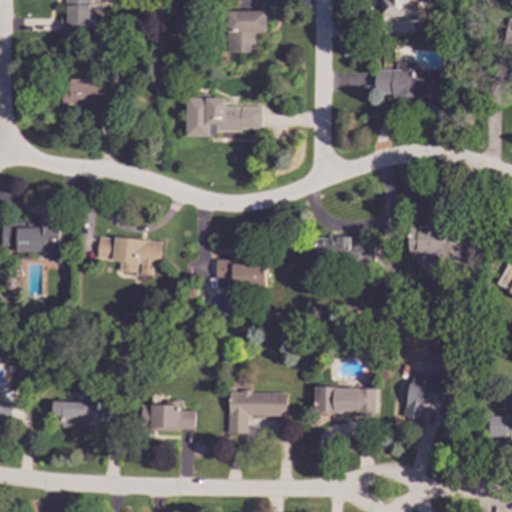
[(60,35),(88,35),(88,0),(65,0),(65,15),(60,15),(60,35)]
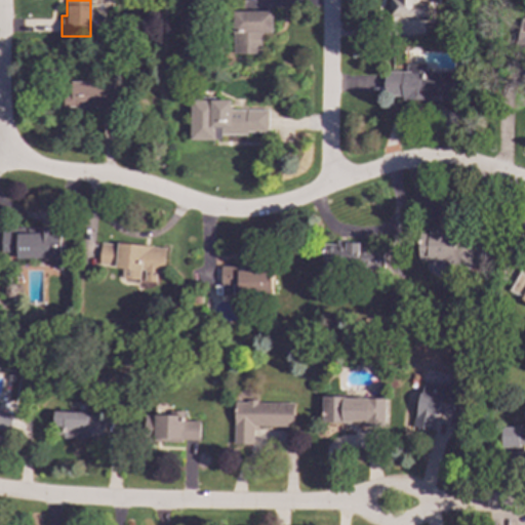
[(389,0),(389,16),(428,17),(428,2),(418,2),(418,0),(389,0)]
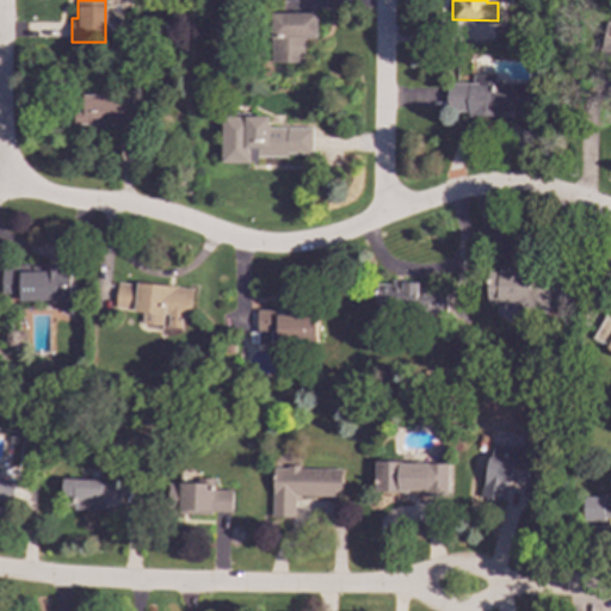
[(316,13),(270,14),(271,63),(304,63),(303,38),(316,38),(316,13)]
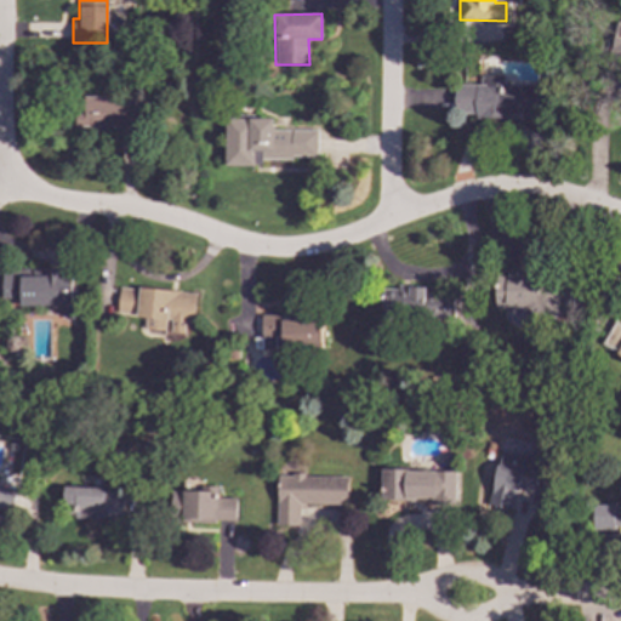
[(620,22),(615,22),(607,68),(620,70),(620,22)]
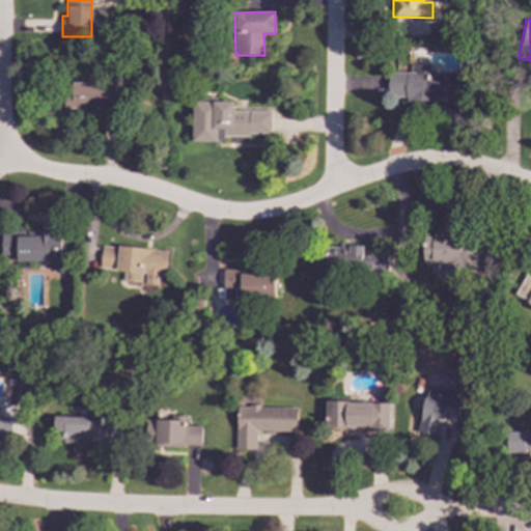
[(456,100),(456,73),(430,73),(430,65),(411,65),(411,73),(389,73),(389,100),(456,100)]
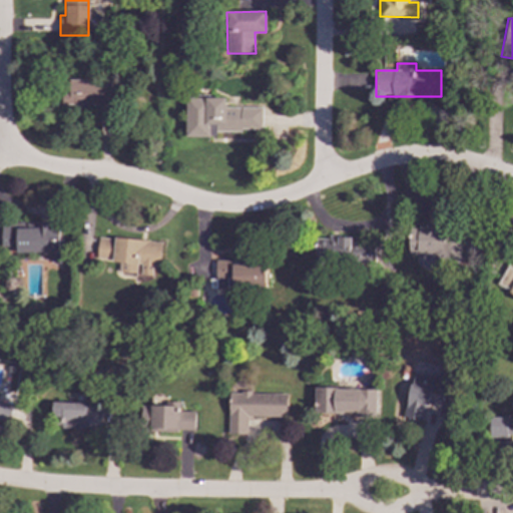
[(111,79),(61,80),(61,108),(111,107),(111,79)]
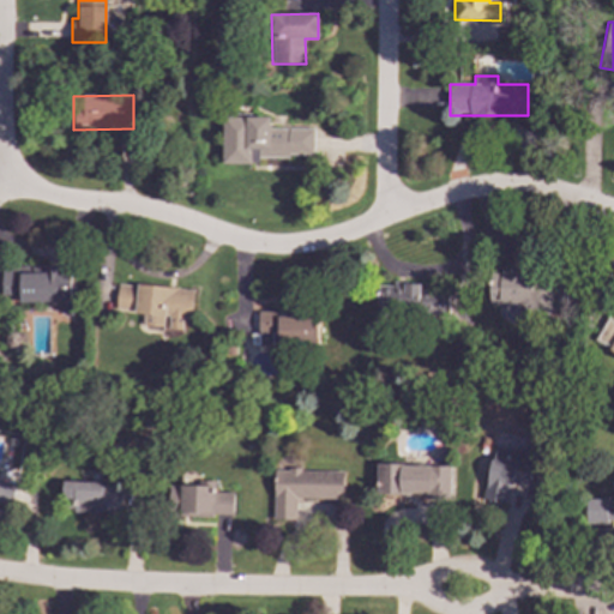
[(313,130),(270,128),(270,118),(223,116),(222,164),(259,164),(259,156),(313,156),(313,130)]
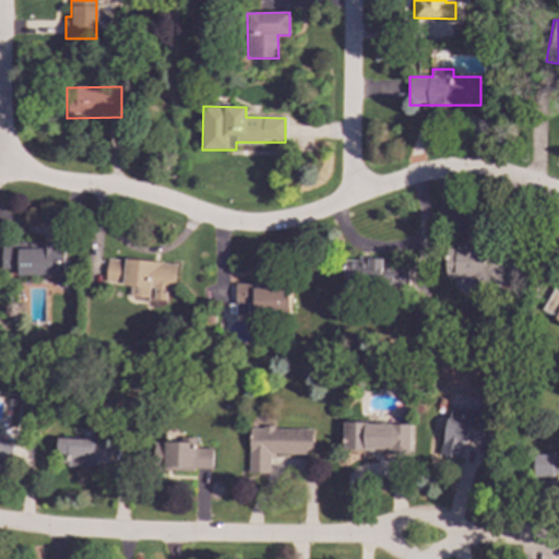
[(0,269),(16,269),(16,275),(44,276),(44,283),(58,283),(58,287),(69,287),(70,248),(55,248),(55,244),(1,244),(0,269)]
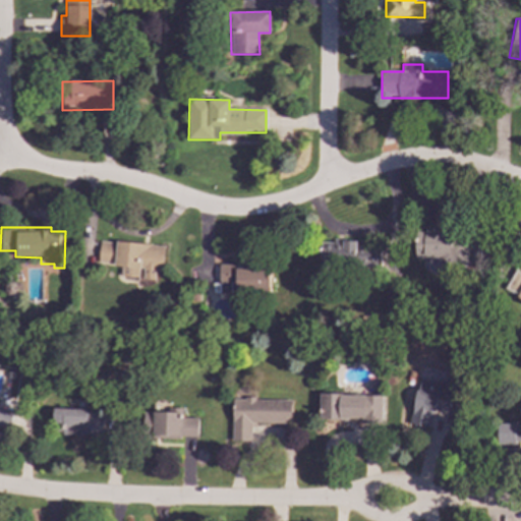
[(415,230),(415,257),(422,258),(422,272),(435,272),(435,266),(467,266),(467,237),(453,237),(453,230),(415,230)]
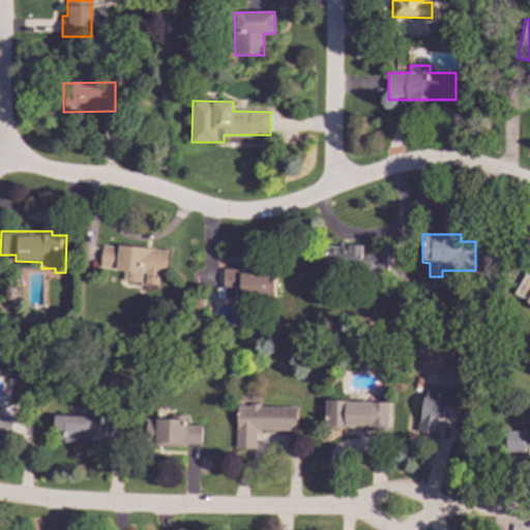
[(168,251),(101,244),(99,267),(123,270),(122,281),(143,283),(143,285),(156,286),(157,274),(166,274),(168,251)]
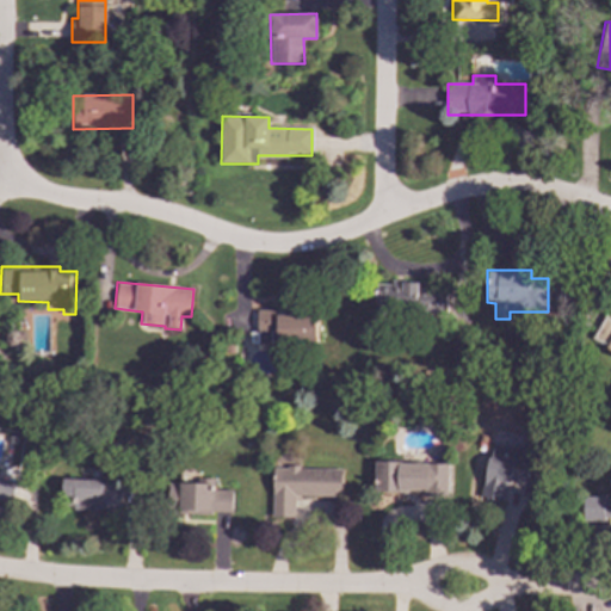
[(375,283),(375,312),(446,312),(446,291),(418,291),(418,283),(375,283)]
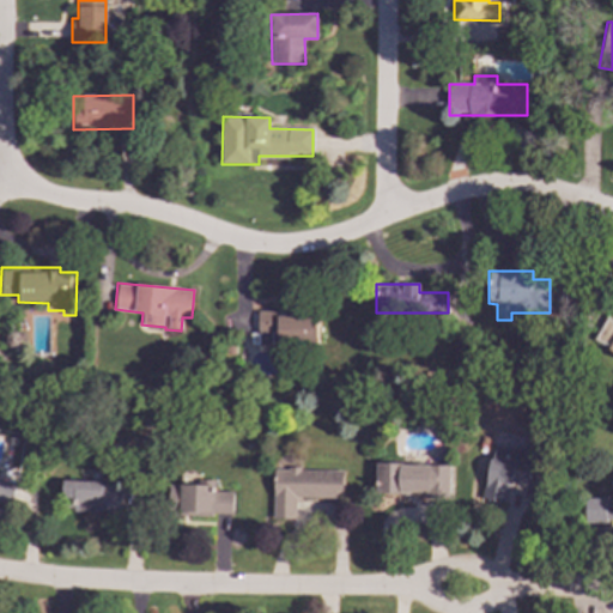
[(259,313),(259,345),(319,343),(317,311),(259,313)]
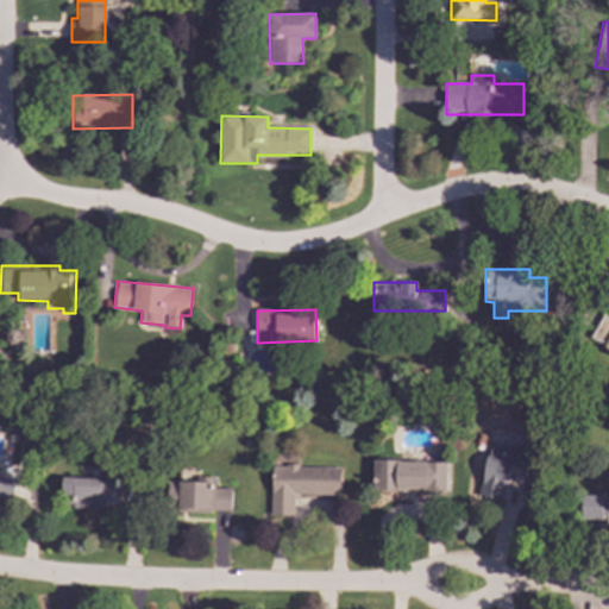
[(608,350),(608,319),(603,316),(590,340),(608,350)]
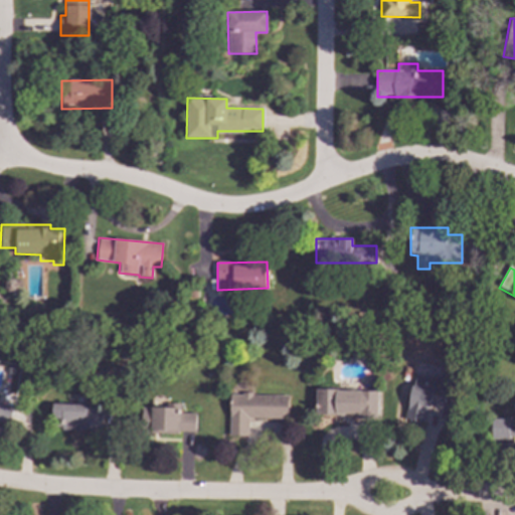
[(423,422),(426,405),(444,408),(449,379),(412,374),(405,420),(423,422)]
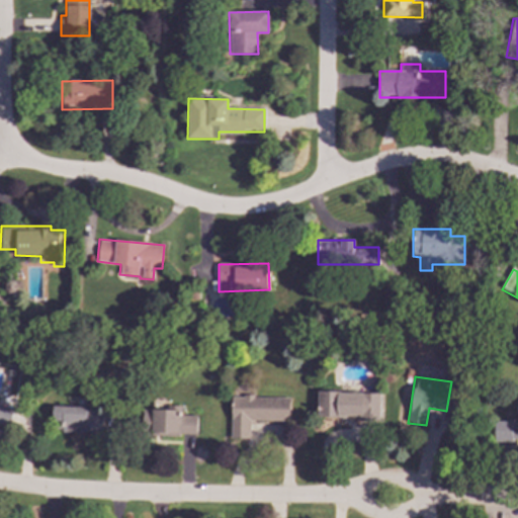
[(378,425),(379,393),(318,392),(317,417),(359,417),(359,425),(378,425)]
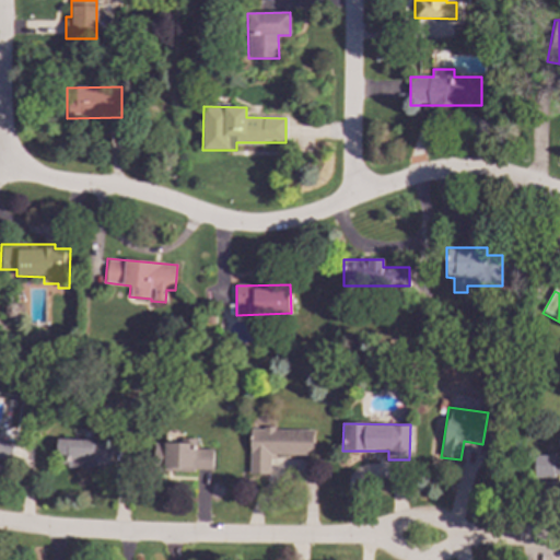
[(313,430),(249,429),(249,475),(270,475),(270,455),(312,455),(313,430)]
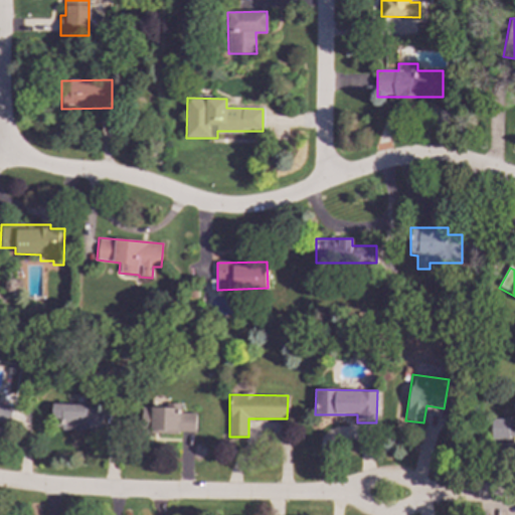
[(0,421),(10,423),(12,404),(0,402),(0,421)]
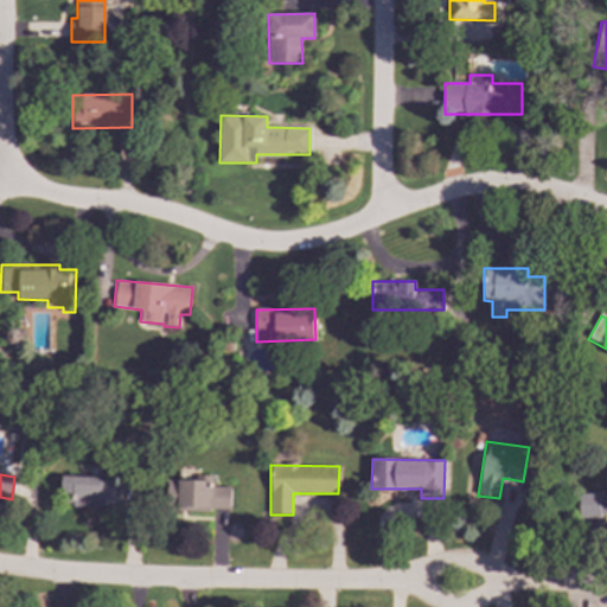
[(74,478),(72,506),(119,508),(120,478),(74,478)]
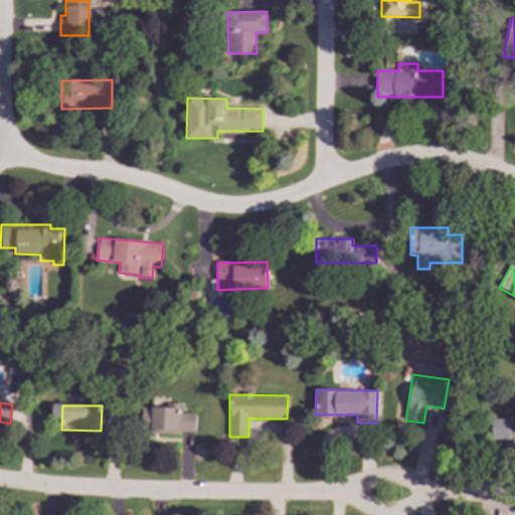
[(177,407),(151,407),(151,432),(195,433),(195,413),(177,412),(177,407)]
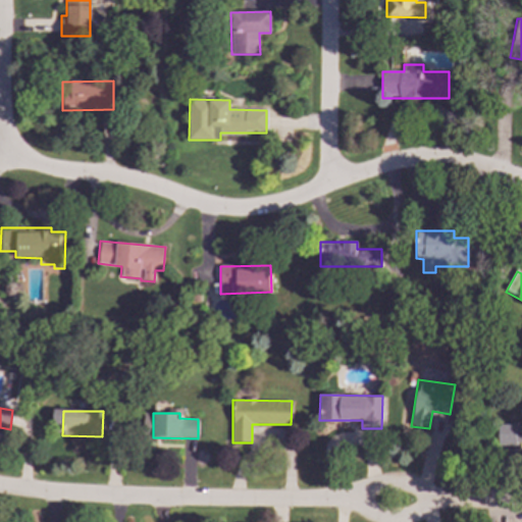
[(521,426),(499,426),(499,445),(521,445),(521,426)]
